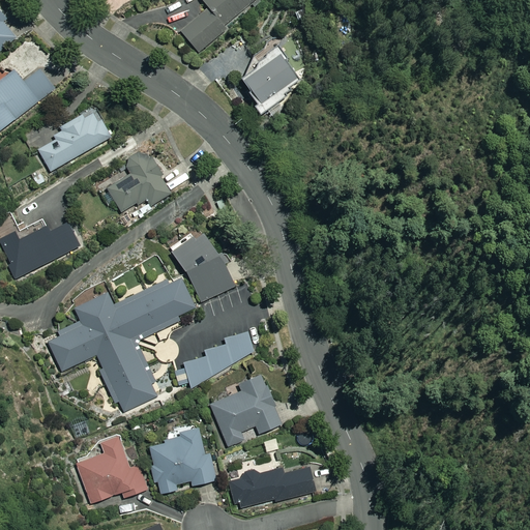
[(200,0),(207,7),(180,31),(199,52),(254,0),(200,0)]
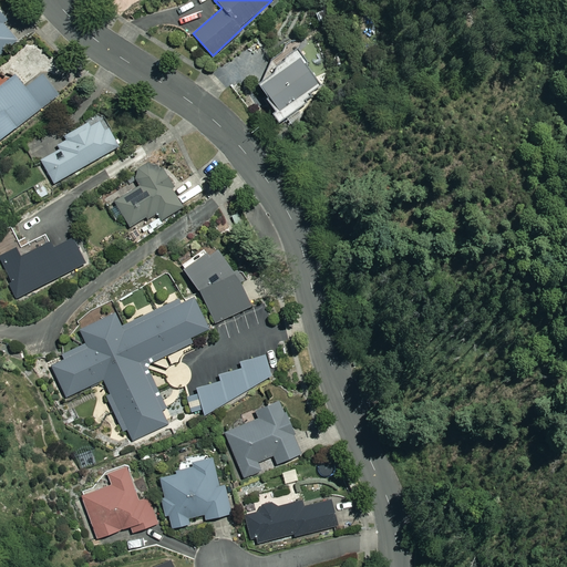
[(0,54),(18,40),(3,23),(8,21),(0,11),(0,54)]
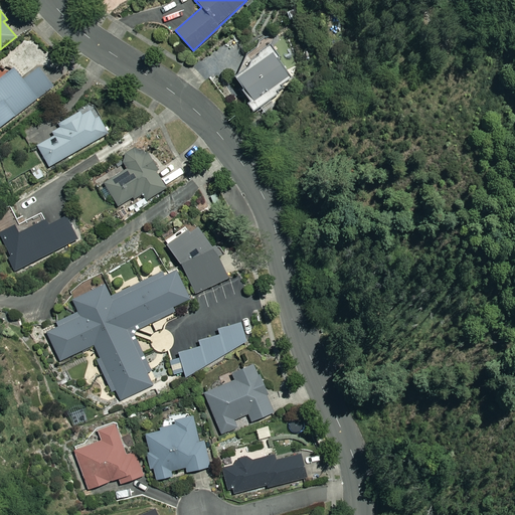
[(234,79),(249,99),(244,103),(252,113),(284,88),(280,82),(292,72),(273,49),(234,79)]
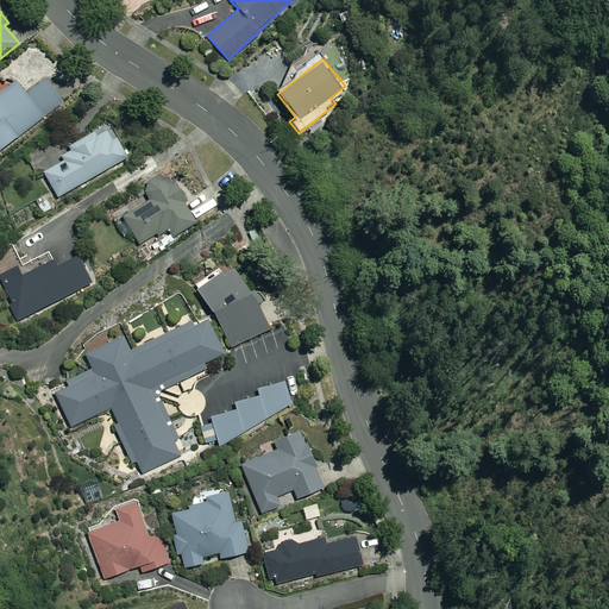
[(17,81),(0,94),(0,150),(61,100),(44,80),(27,94),(17,81)]
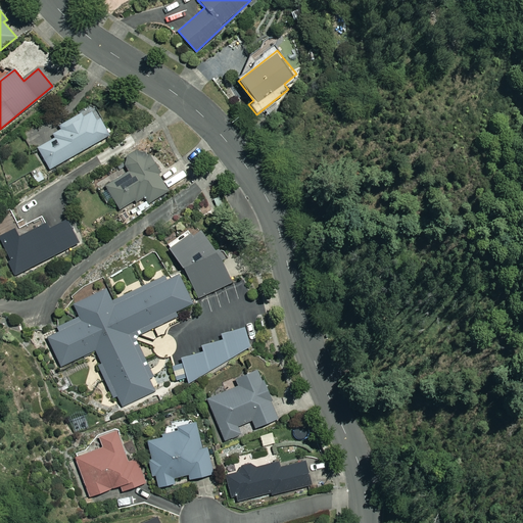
[(108,135),(94,110),(83,116),(82,113),(60,126),(62,130),(52,135),(55,139),(38,149),(49,170),(108,135)]
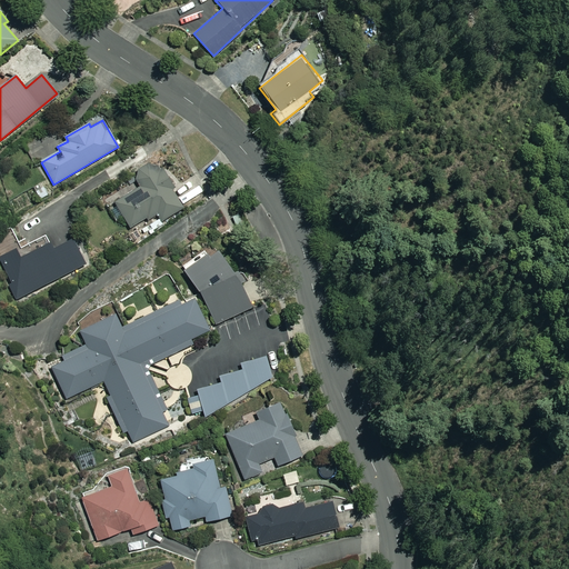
[(165,171),(158,175),(155,170),(150,168),(145,168),(140,169),(137,172),(135,178),(135,182),(138,188),(133,190),(129,183),(116,192),(120,199),(113,202),(130,229),(157,212),(162,221),(183,209),(171,190),(176,188),(165,171)]
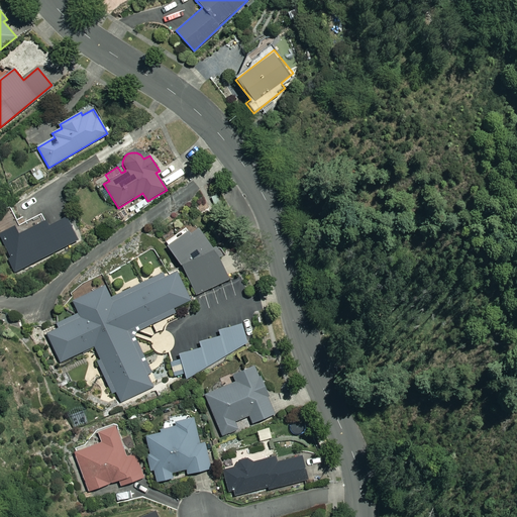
[(77,240),(65,218),(46,227),(44,222),(18,235),(14,226),(0,233),(0,239),(16,272),(77,240)]
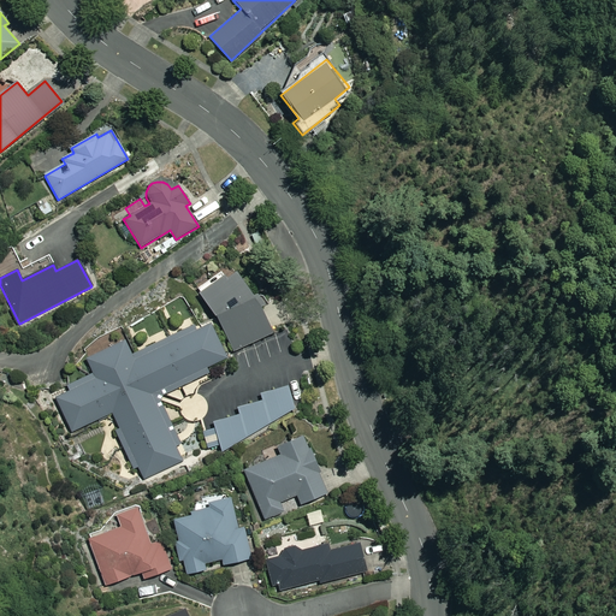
[(235,300),(237,303),(248,297),(232,272),(200,294),(215,318),(226,311),(224,307),(235,300)]
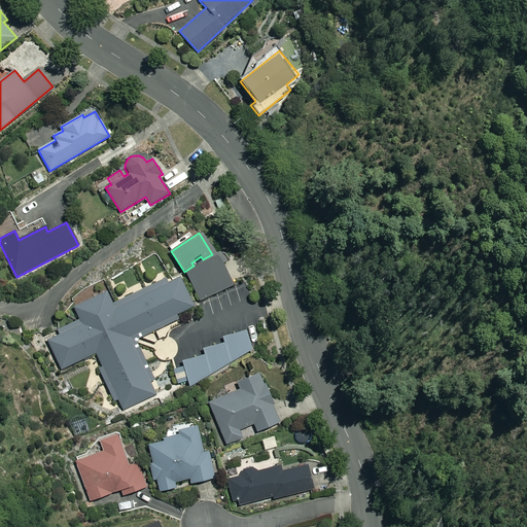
[(222,266),(224,265),(218,254),(185,274),(202,301),(232,283),(222,266)]
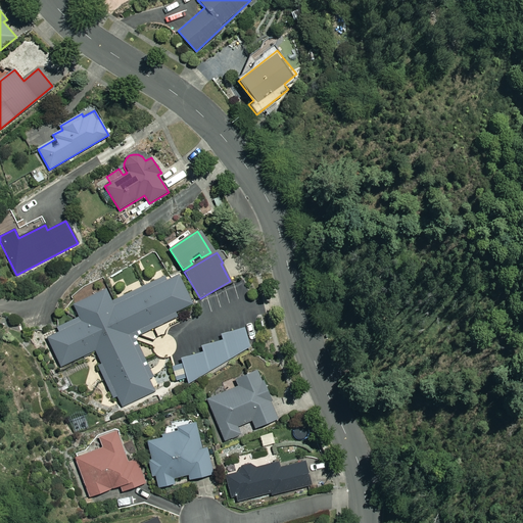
[(97,349),(103,362),(97,364),(114,400),(121,398),(124,406),(156,389),(132,338),(175,318),(173,314),(192,304),(179,276),(165,282),(164,279),(112,303),(106,292),(73,307),(79,320),(58,329),(59,333),(48,338),(61,366),(97,349)]
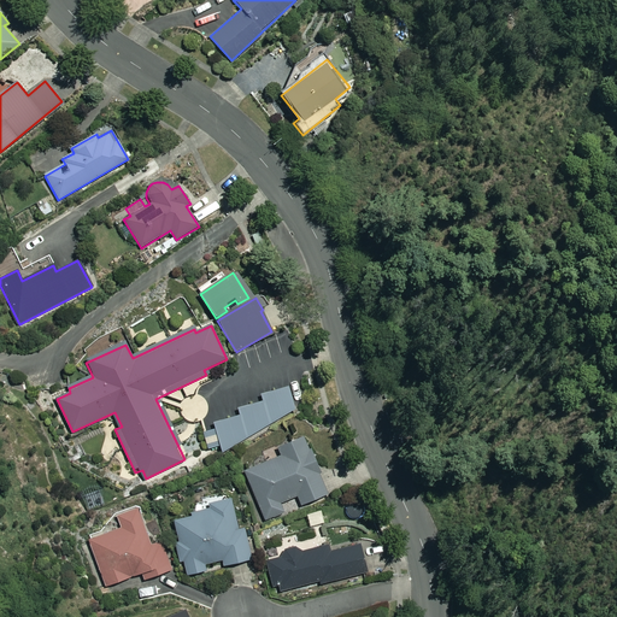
[(262,397),(263,400),(239,410),(241,415),(213,425),(223,451),(295,411),(286,387),(262,397)]
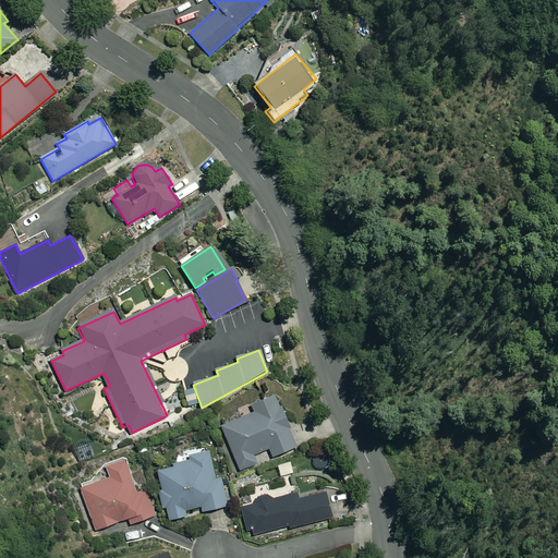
[(250,404),(254,414),(221,427),(239,470),(256,463),(252,456),(269,448),(273,457),(294,447),(274,396),(250,404)]
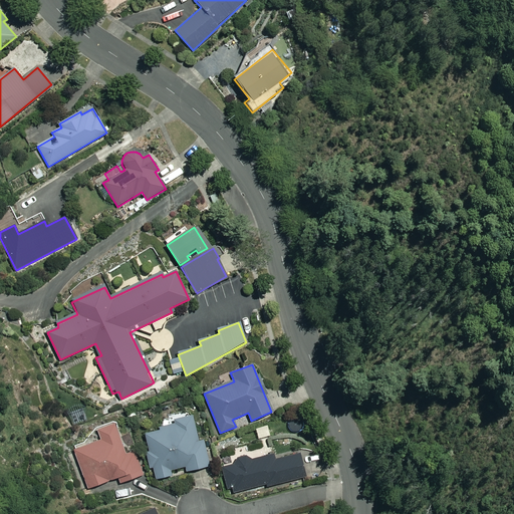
[(146,435),(151,453),(147,454),(150,470),(154,469),(157,480),(171,476),(170,472),(185,468),(187,473),(211,467),(204,440),(198,442),(191,414),(174,419),(175,424),(160,428),(160,431),(146,435)]
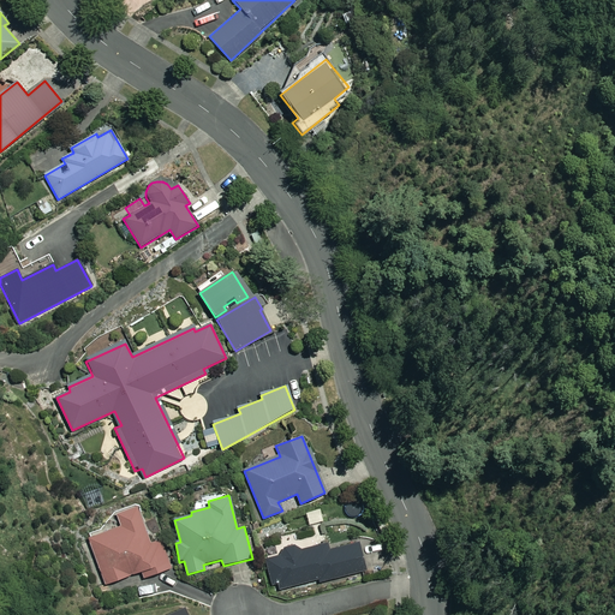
[(115,513),(120,526),(89,537),(106,584),(141,572),(143,578),(171,568),(160,539),(149,543),(136,506),(115,513)]
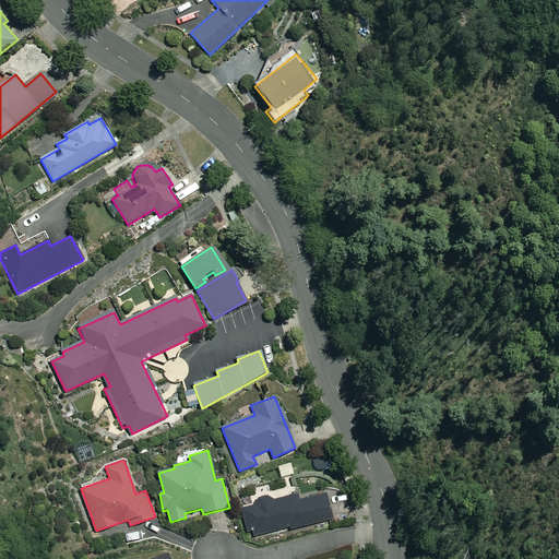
[(293,463),(278,467),(282,478),(296,474),(293,463)]
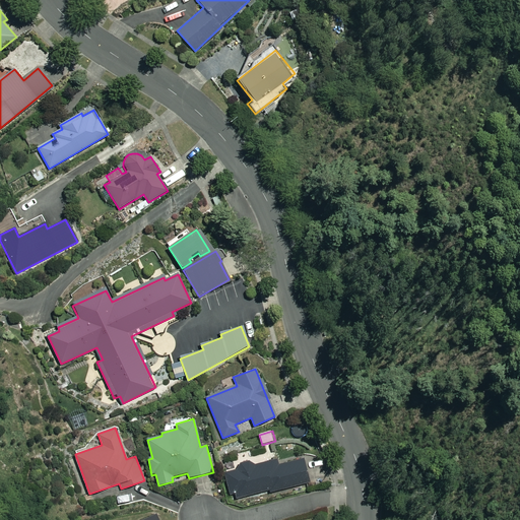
[(237,464),(238,470),(224,473),(230,496),(236,494),(237,498),(269,490),(269,493),(308,482),(302,459),(277,465),(276,460),(254,466),(252,460),(237,464)]
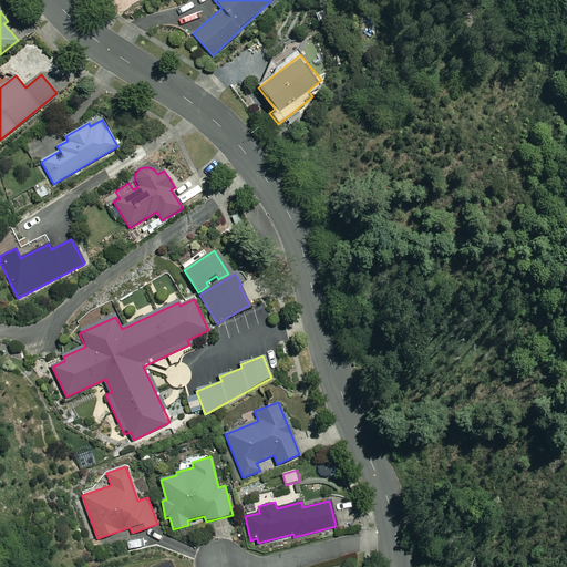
All buildings are outlined.
